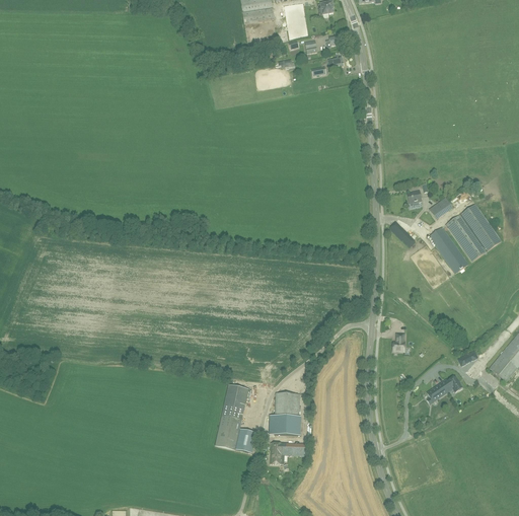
[(244,22),(274,17),(271,0),(240,0),(244,22)]
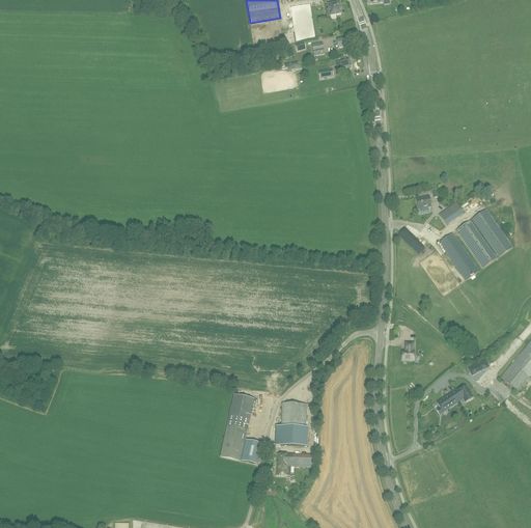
[(327,15),(341,11),(340,6),(341,6),(340,0),(325,3),(327,15)]
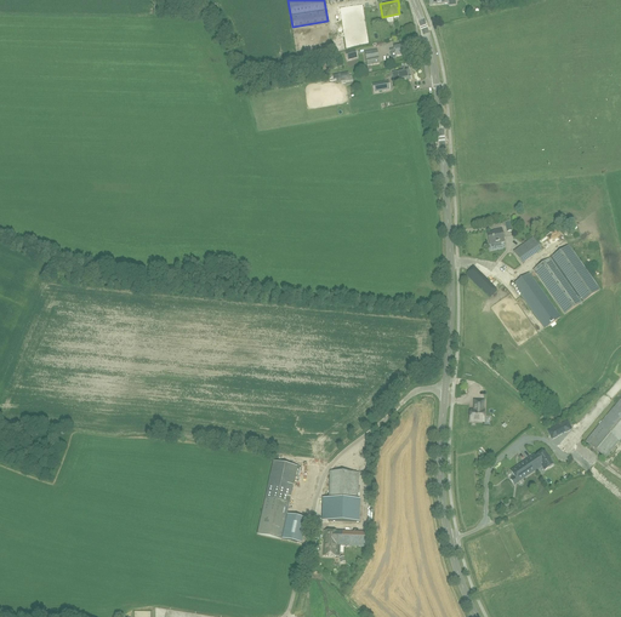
[(405,47),(405,43),(394,44),(394,45),(389,46),(389,50),(394,49),(396,53),(406,51),(406,50),(406,47),(405,47)]
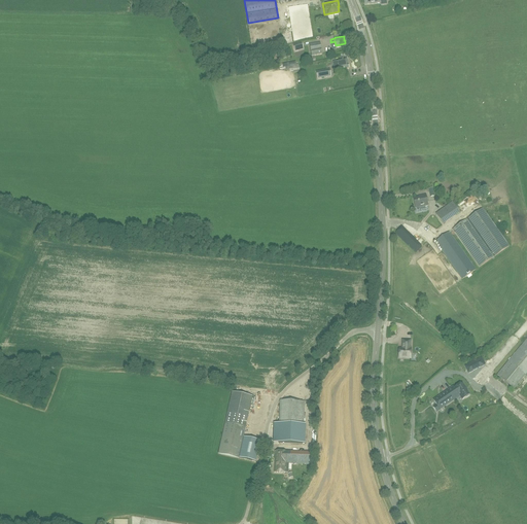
[(294,47),(304,45),(302,39),(293,41),(294,47)]
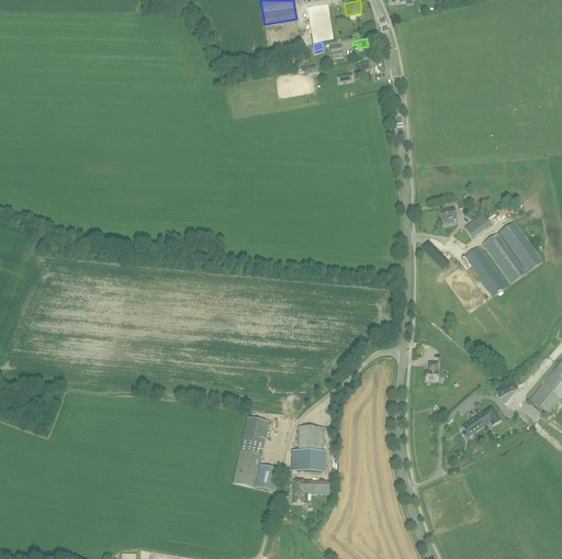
[(333,56),(344,54),(341,42),(330,44),(333,56)]
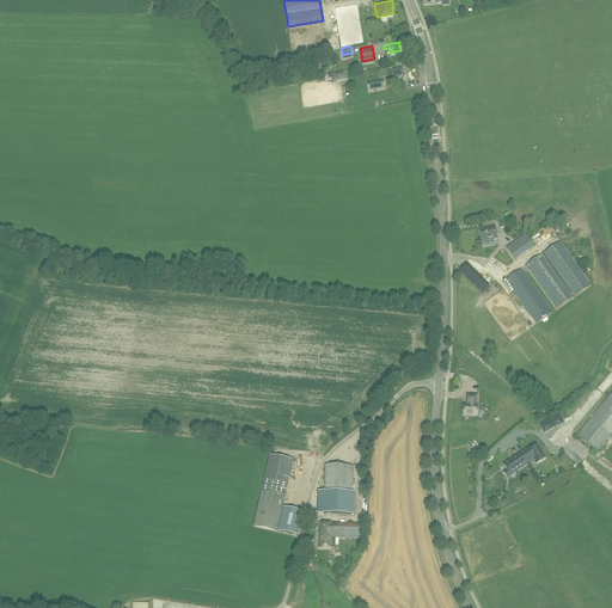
[(403,66),(402,66),(392,67),(386,68),(389,78),(393,77),(395,78),(405,77),(404,72),(403,66)]
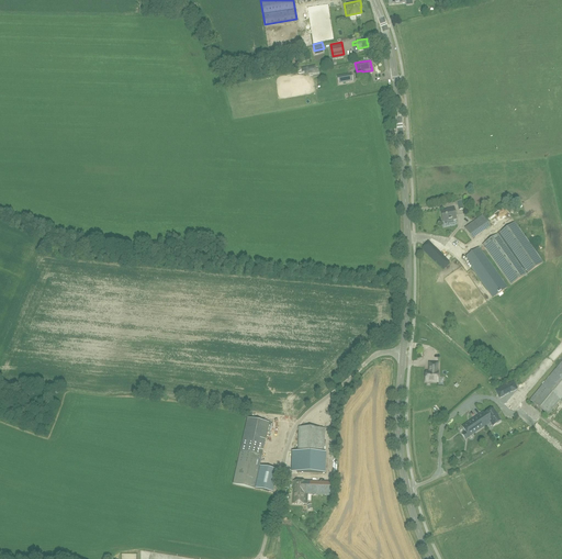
[(339,80),(349,78),(352,77),(351,70),(338,73),(339,80)]
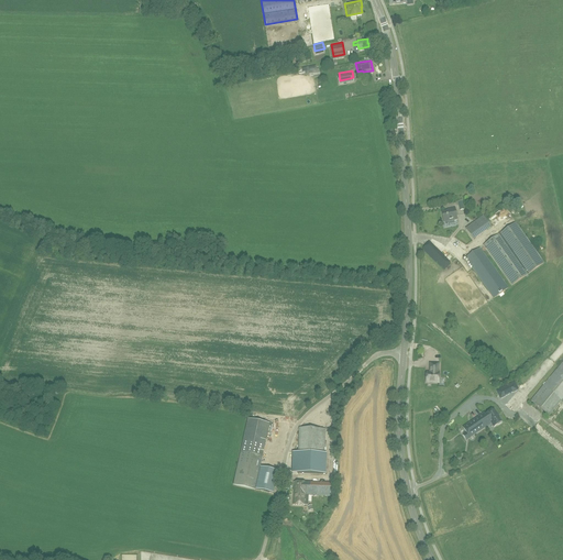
[(341,85),(333,87),(335,96),(342,95),(341,85)]
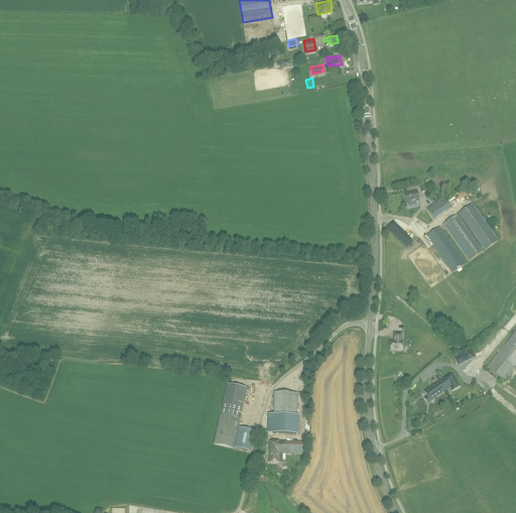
[(406,201),(419,199),(417,187),(413,188),(413,189),(405,191),(406,201)]
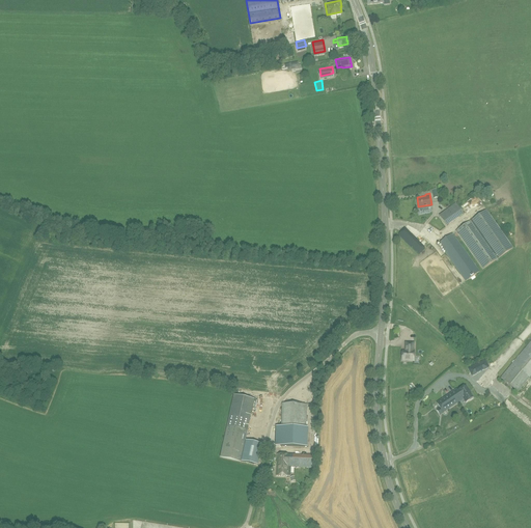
[(476,195),(469,200),(472,204),(479,199),(476,195)]
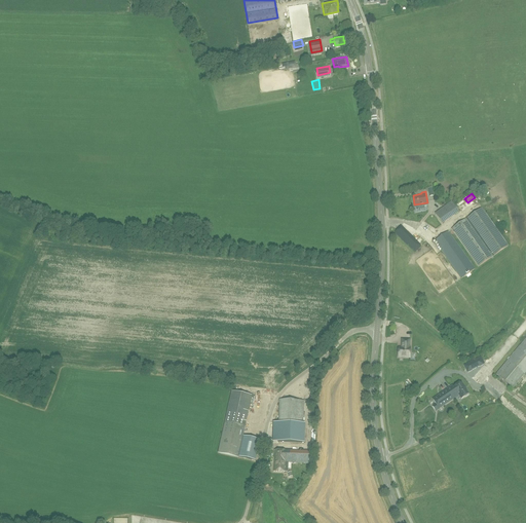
[(442,221),(458,209),(452,198),(435,211),(442,221)]
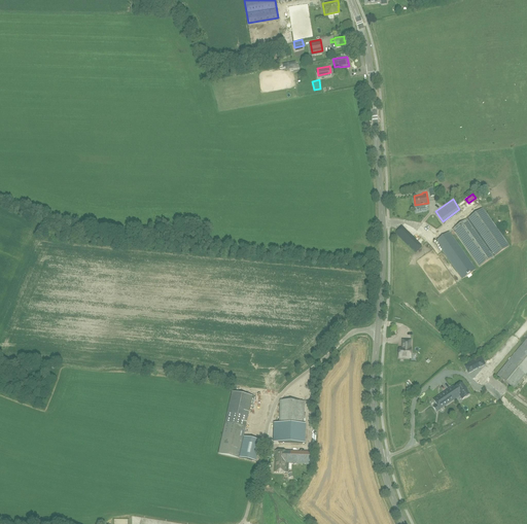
[(479,265),(494,254),(510,243),(483,205),(467,216),(452,226),(479,265)]
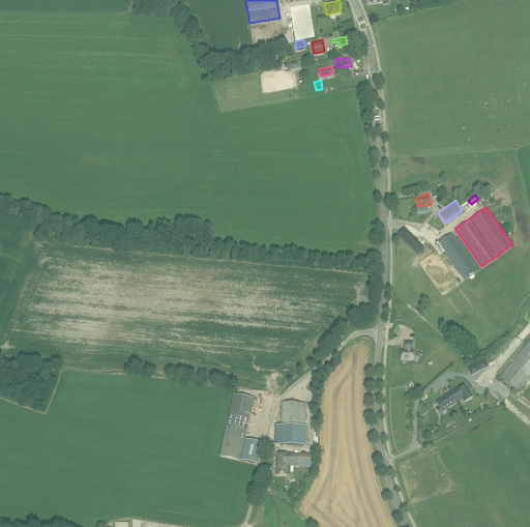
[(424,245),(408,229),(404,225),(398,231),(409,242),(410,242),(418,251),(424,245)]
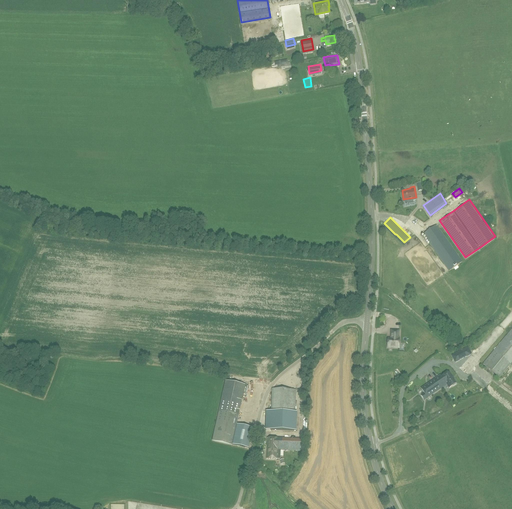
[(449,268),(462,259),(436,222),(423,232),(449,268)]
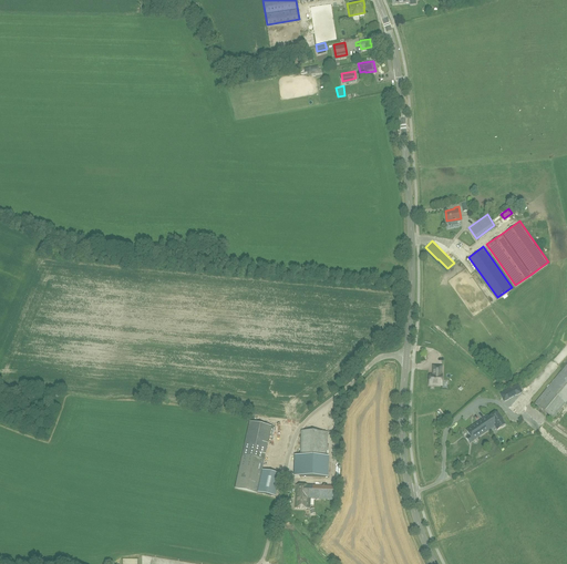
[(566,401),(566,360),(547,386),(534,400),(553,417),(566,401)]
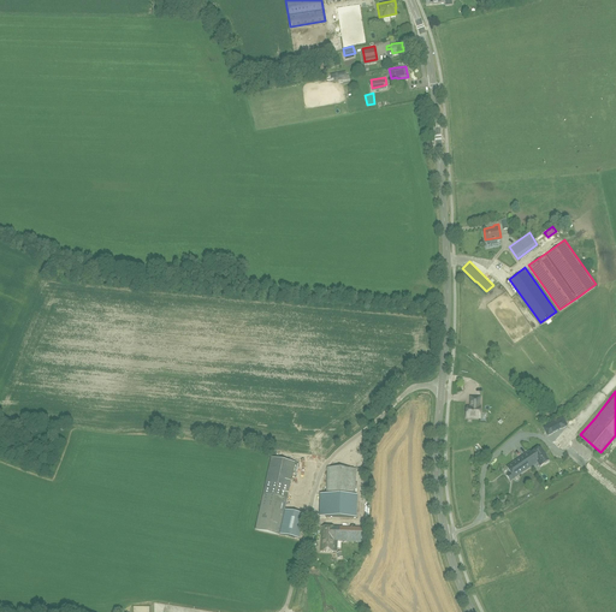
[(479,404),(479,394),(471,393),(471,403),(467,403),(467,414),(480,415),(480,404),(479,404)]
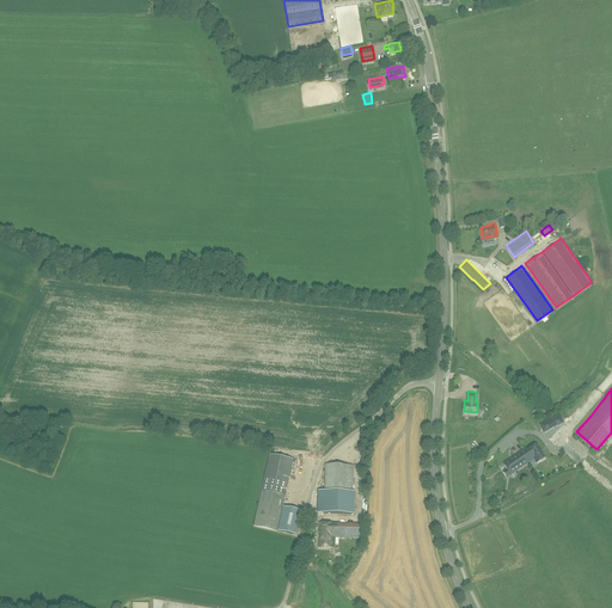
[(537,460),(540,458),(542,458),(545,455),(545,454),(540,448),(540,447),(537,441),(525,448),(524,447),(520,449),(527,460),(533,456),(537,460)]
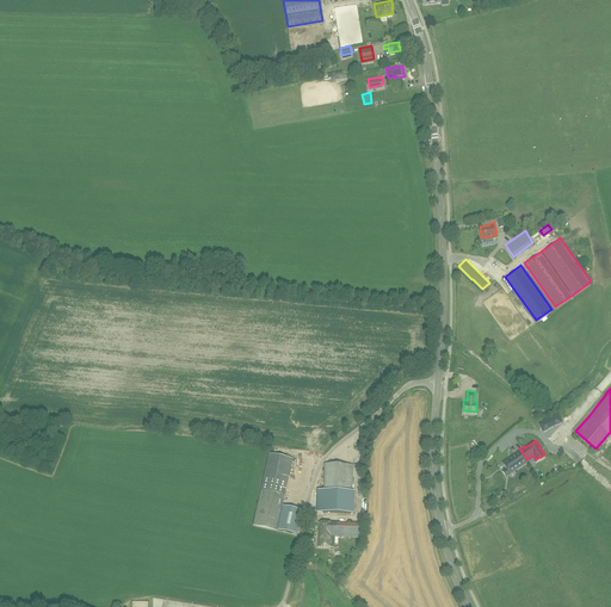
[(519,448),(503,460),(506,465),(503,468),(506,474),(526,459),(519,448)]
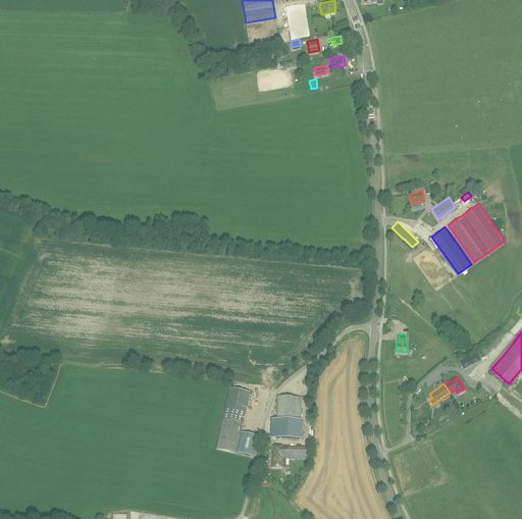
[(521,391),(517,385),(512,391),(519,399),(521,395),(521,391)]
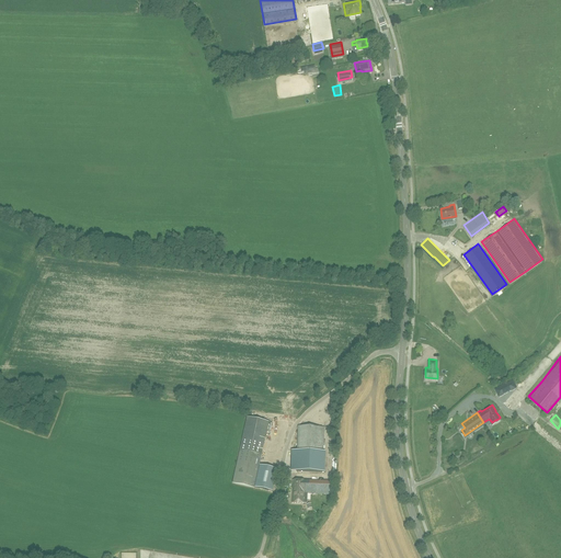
[(247,416),(232,479),(273,488),(277,466),(259,463),(268,420),(247,416)]
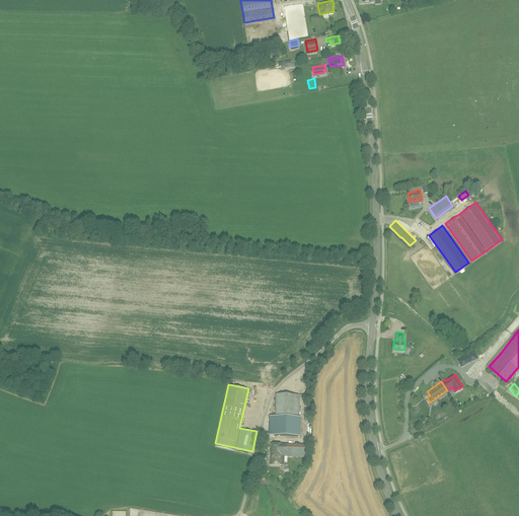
[(298,434),(300,392),(276,392),(276,417),(277,417),(277,419),(274,419),(274,416),(268,416),(267,431),(273,431),(273,430),(276,430),(276,434),(298,434)]
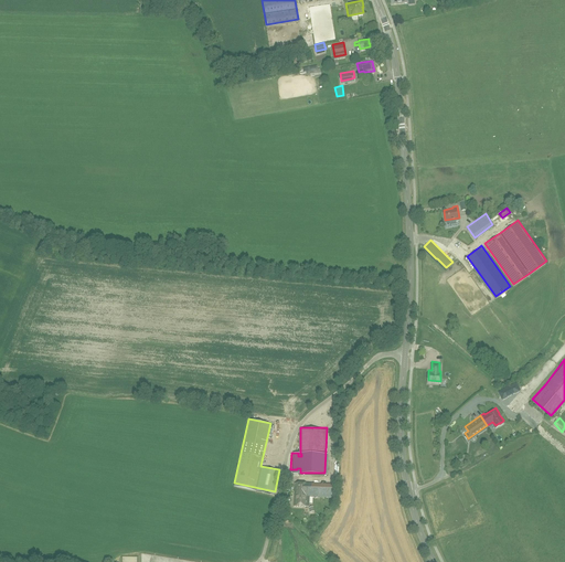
[(308,494),(308,481),(295,480),(294,504),(308,504),(308,499),(309,499),(309,494),(308,494)]
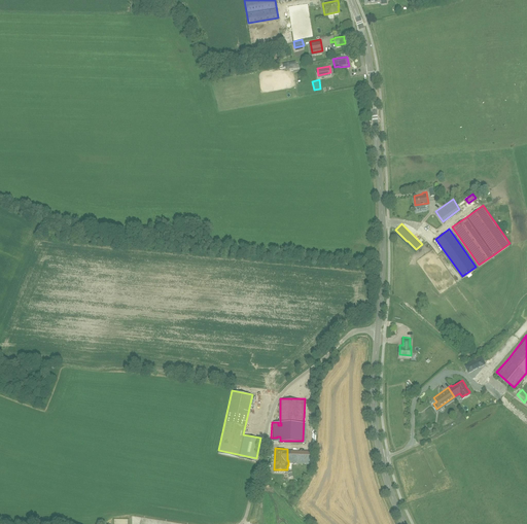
[(287,460),(288,460),(311,461),(312,450),(312,449),(287,449),(287,460)]
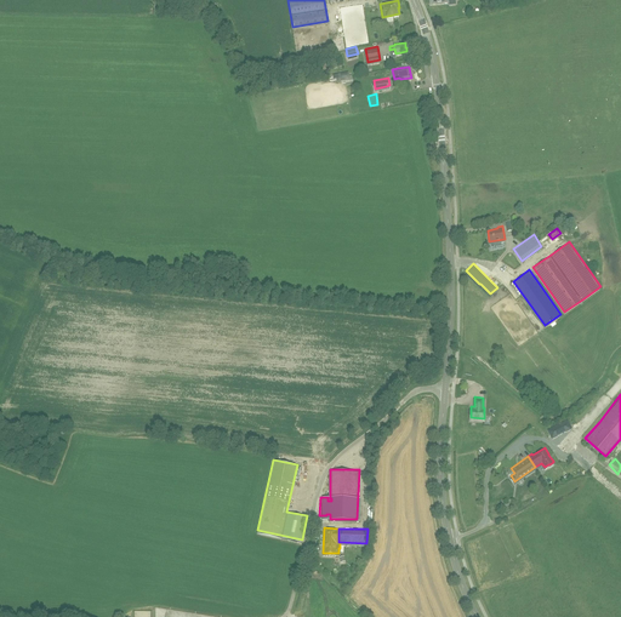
[(237,616),(238,609),(222,606),(221,613),(237,616)]
